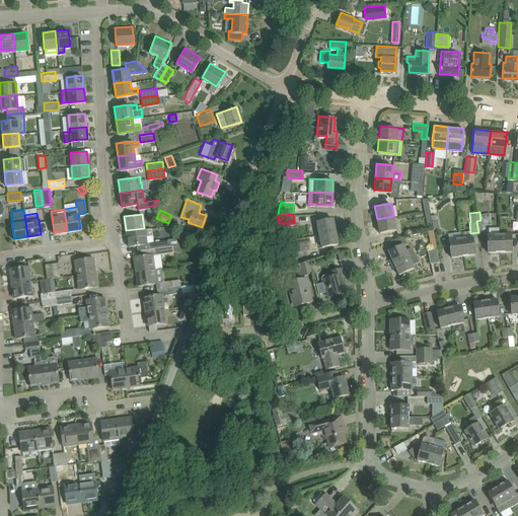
[(393,216),(377,219),(379,231),(395,228),(393,216)]
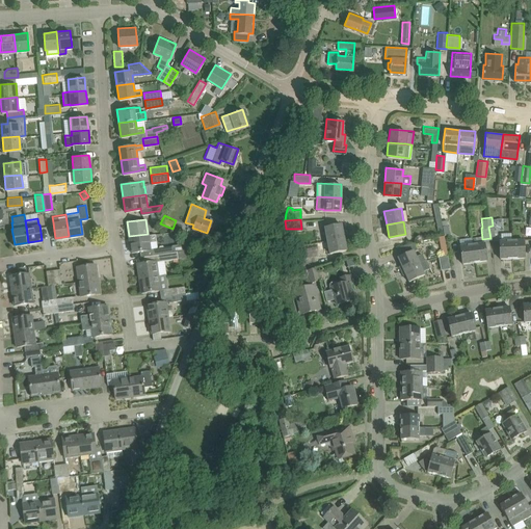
[(324,226),(326,239),(343,236),(341,222),(324,226)]
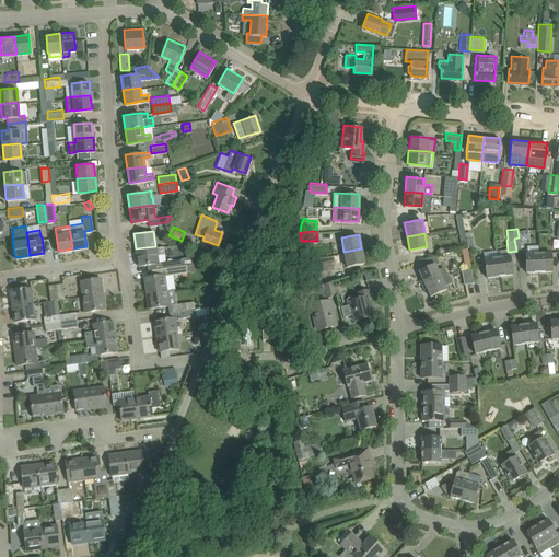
[(155,246),(136,248),(137,264),(148,263),(149,269),(195,263),(194,252),(178,244),(179,257),(169,259),(165,259),(163,245),(155,246)]
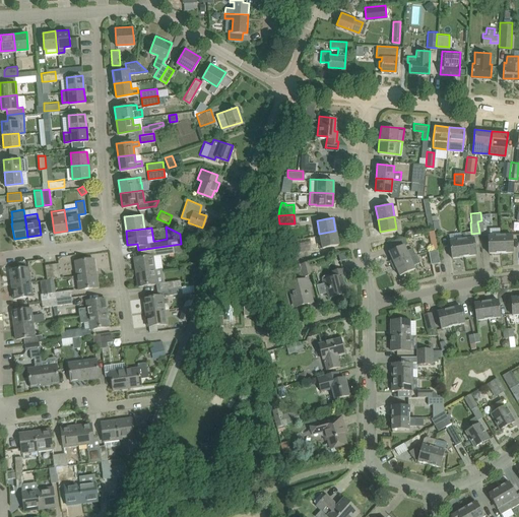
[(335,231),(319,234),(321,246),(338,243),(335,231)]
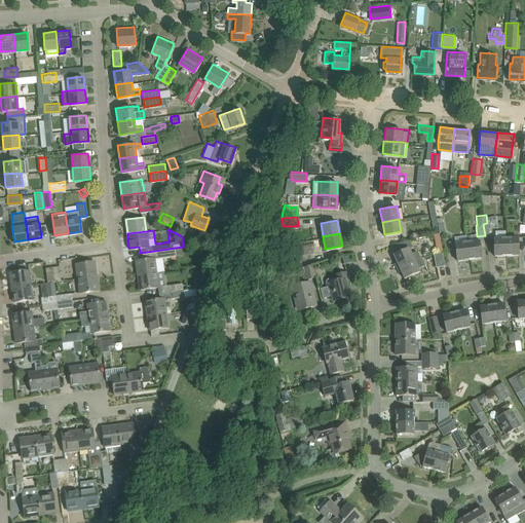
[(469,257),(466,239),(465,233),(453,235),(454,241),(456,259),(469,257)]
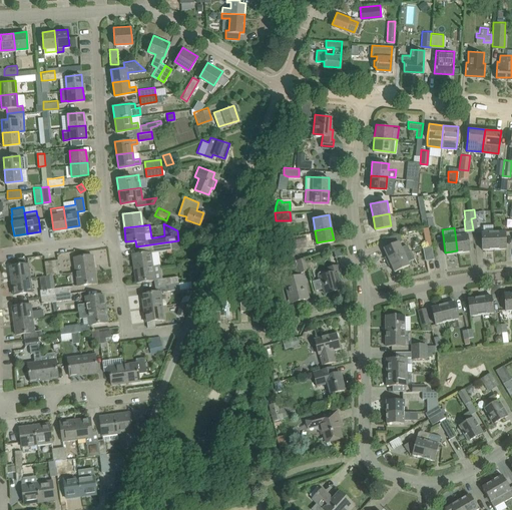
[(493,247),(493,229),(481,230),(482,247),(493,247)]
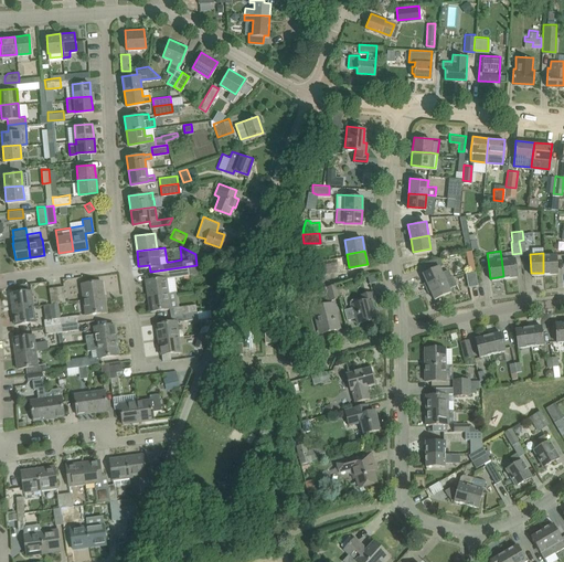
[(555,253),(543,253),(543,273),(556,272),(555,253)]
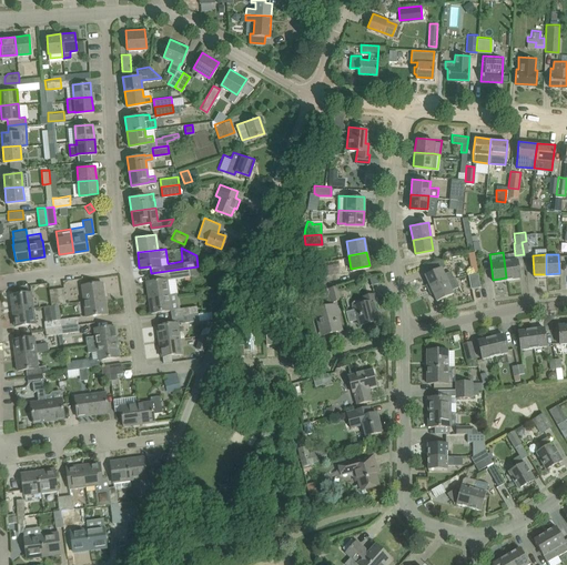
[(516,258),(504,259),(506,278),(519,276),(516,258)]
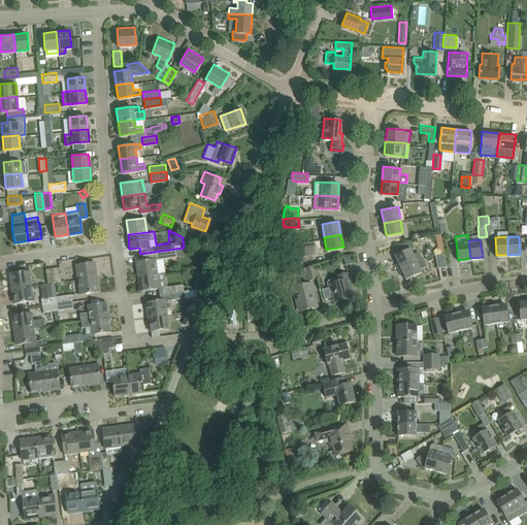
[(397,253),(394,254),(397,261),(395,262),(397,267),(399,266),(419,257),(420,257),(417,250),(412,252),(409,247),(413,245),(409,240),(394,243),(397,253)]
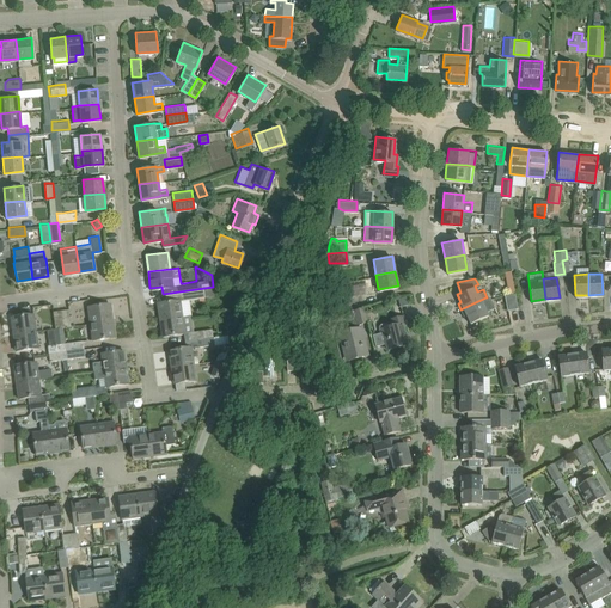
[(167,300),(157,301),(159,318),(181,315),(179,300),(213,295),(212,287),(166,293),(167,300)]
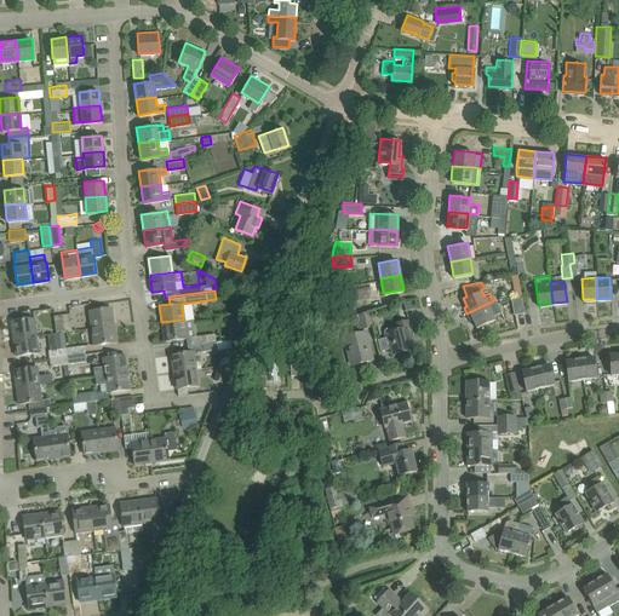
[(515,295),(510,297),(513,312),(523,311),(521,294),(516,295),(515,295)]
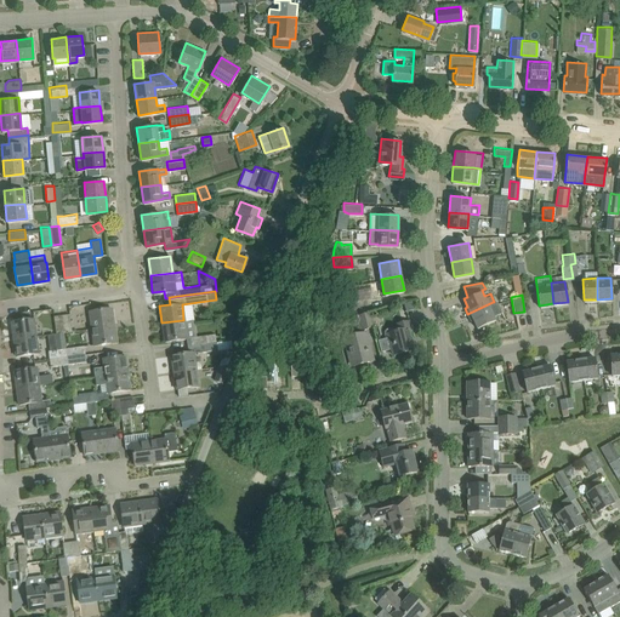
[(403,302),(405,309),(413,307),(410,300),(403,302)]
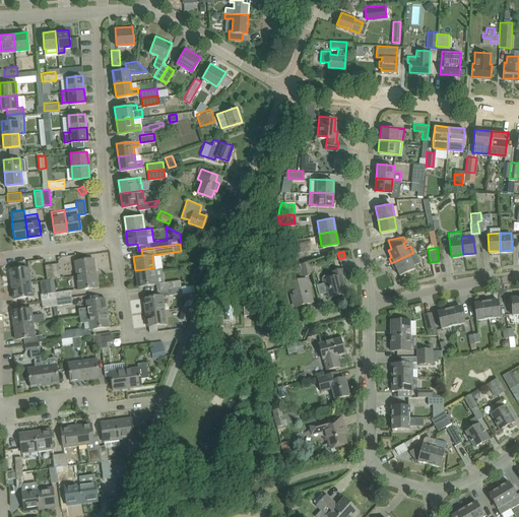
[(412,253),(393,262),(399,273),(413,267),(412,263),(418,260),(415,253),(414,253),(413,253),(412,253)]
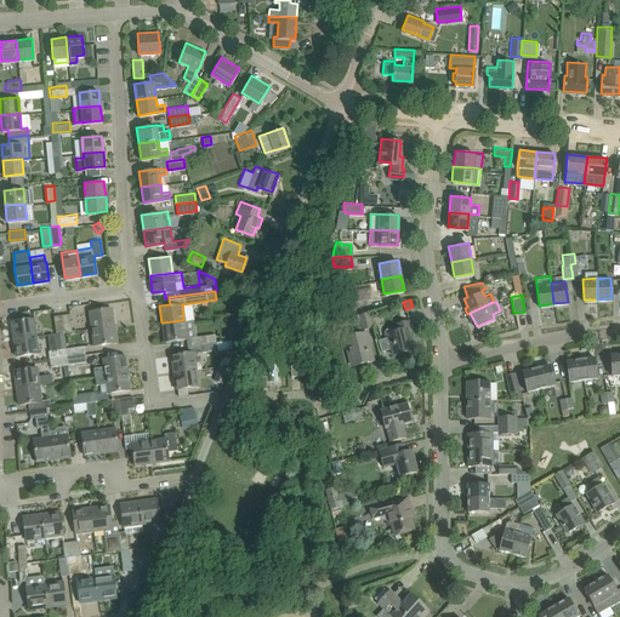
[(89,309),(91,326),(113,324),(111,307),(89,309)]
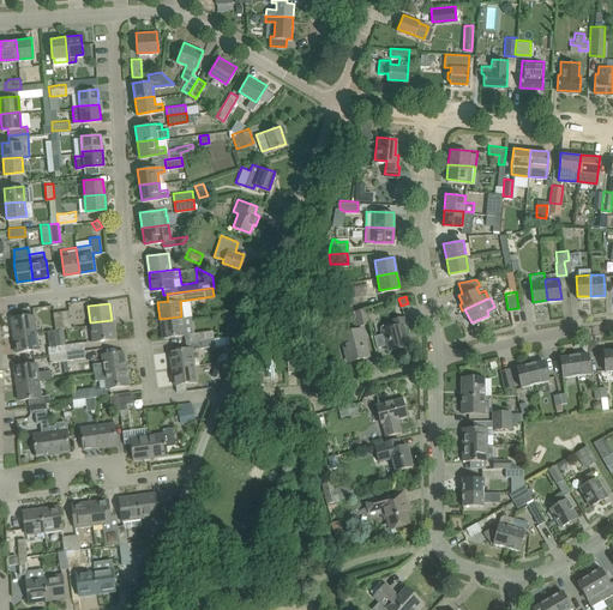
[(68,308),(60,309),(62,326),(71,326),(68,308)]
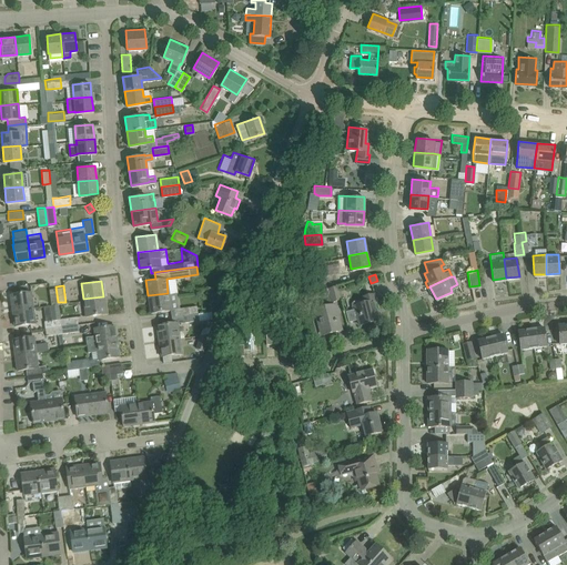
[(327,288),(331,300),(340,298),(336,285),(327,288)]
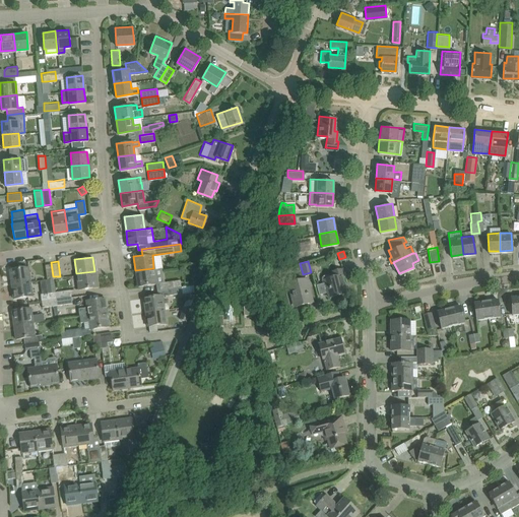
[(53,276),(51,262),(45,263),(47,277),(53,276)]
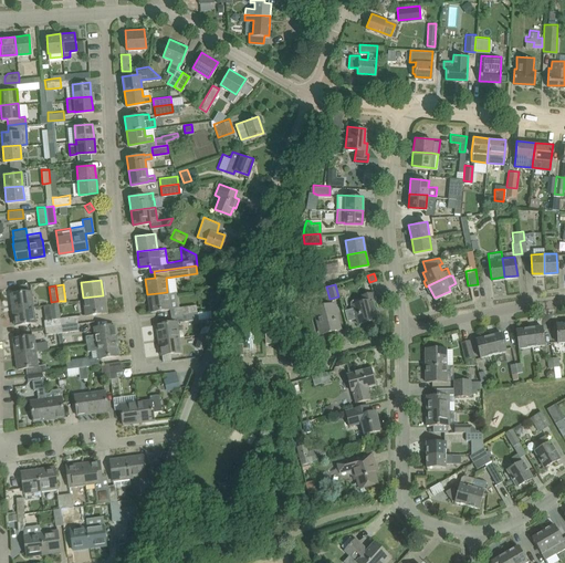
[(10,292),(12,308),(32,305),(30,289),(10,292)]
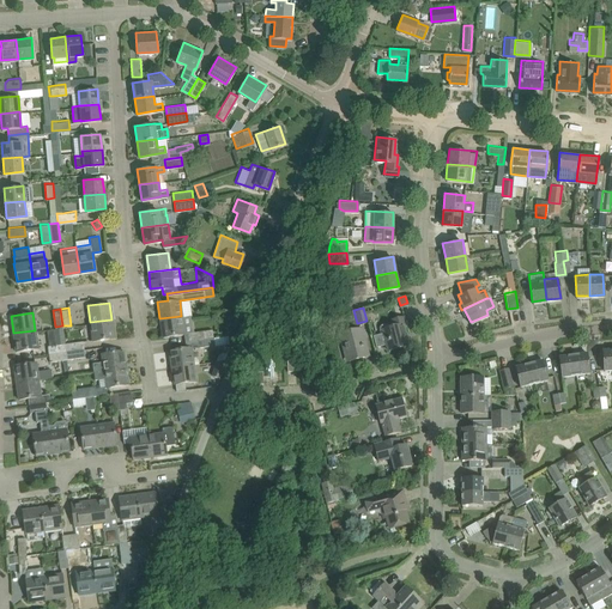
[(382,332),(373,334),(375,345),(386,342),(387,348),(407,343),(403,323),(405,322),(404,315),(389,317),(392,326),(382,329),(382,332)]
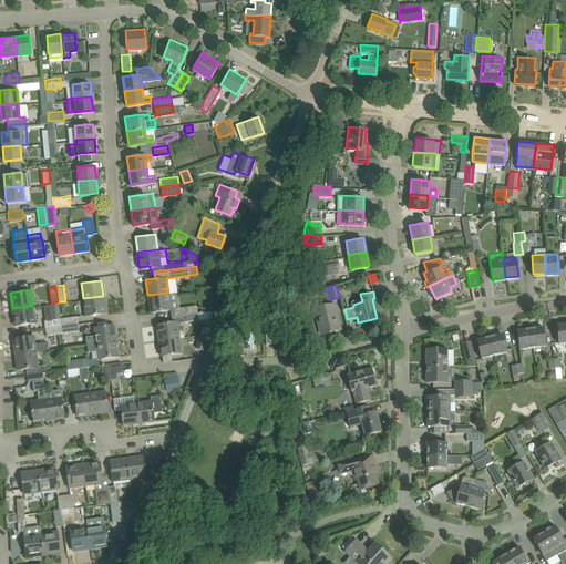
[(167,293),(147,295),(150,310),(170,308),(167,293)]
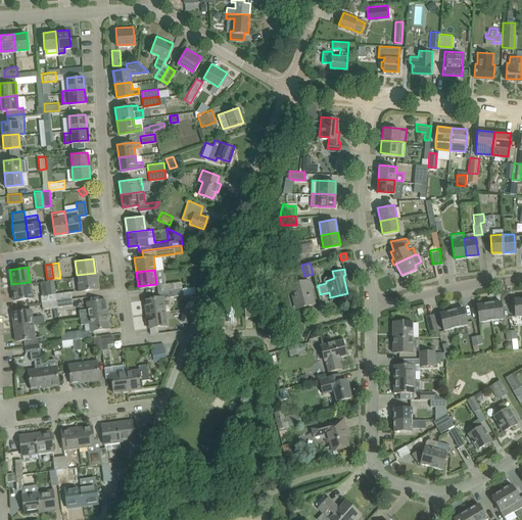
[(95,273),(77,275),(79,289),(97,287),(95,273)]
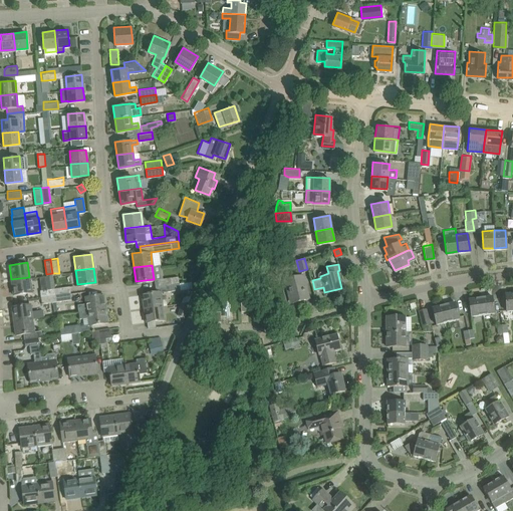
[(302,274),(283,279),(289,301),(308,296),(302,274)]
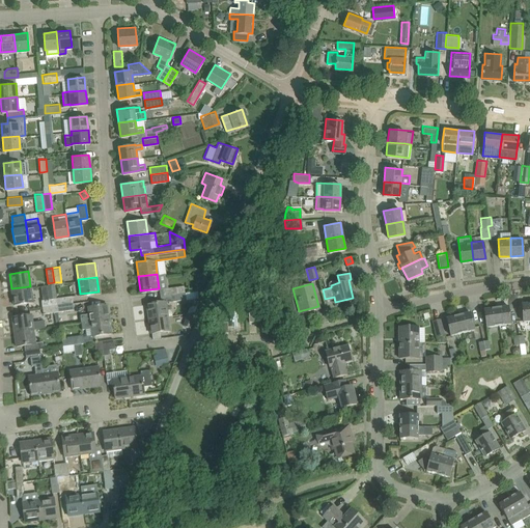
[(163,294),(170,293),(184,292),(183,284),(162,287),(163,294)]
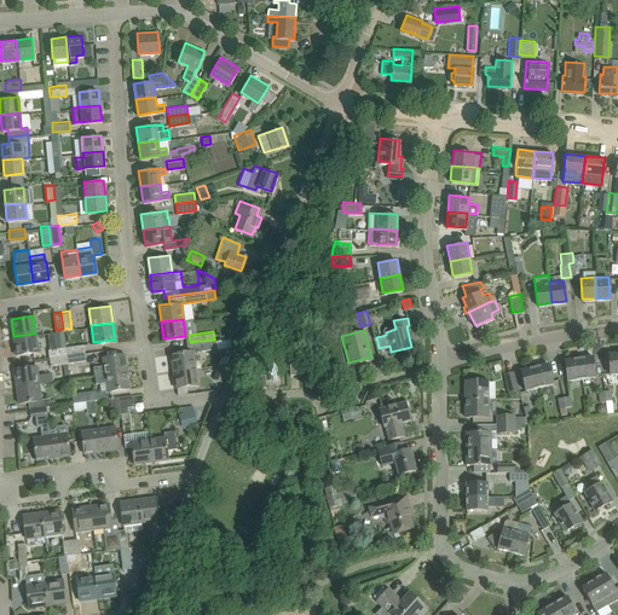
[(35,334),(13,336),(15,353),(38,349),(35,334)]
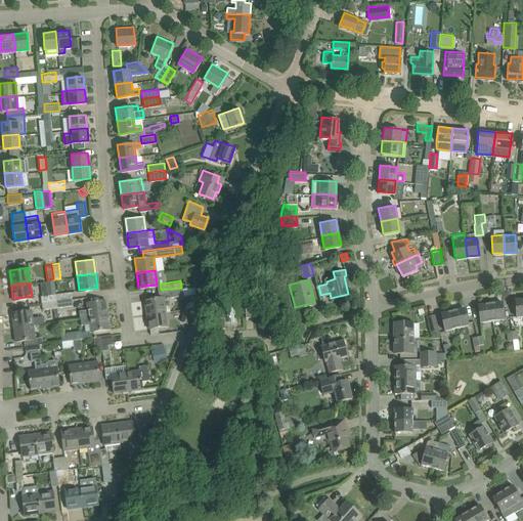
[(181,288),(168,289),(169,296),(174,295),(182,294),(181,288)]
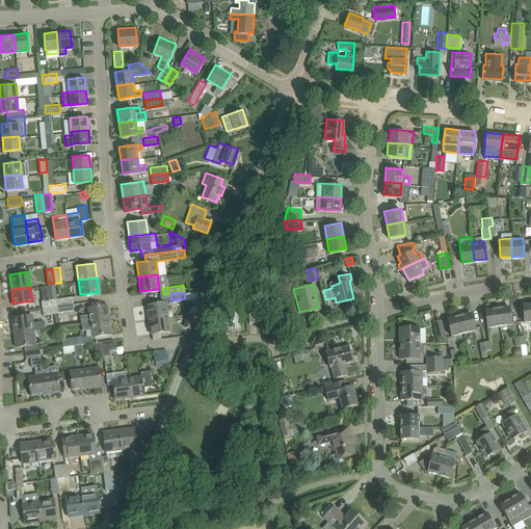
[(56,297),(42,299),(42,306),(56,303),(56,297)]
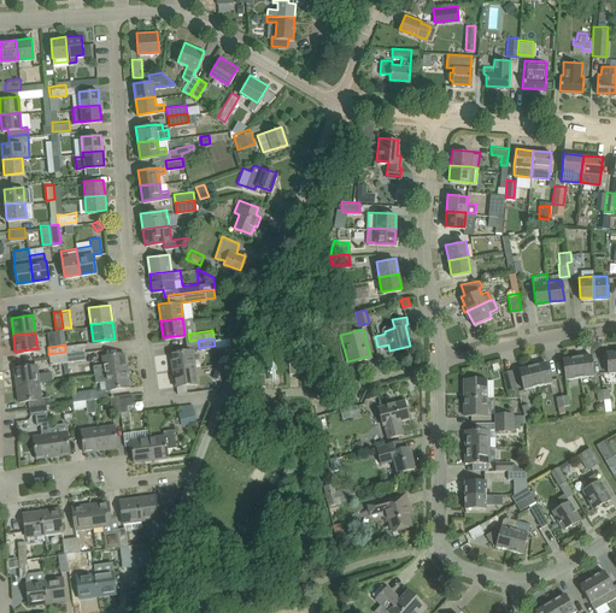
[(169,351),(171,369),(194,365),(199,364),(199,360),(197,359),(195,358),(193,358),(192,348),(169,351)]
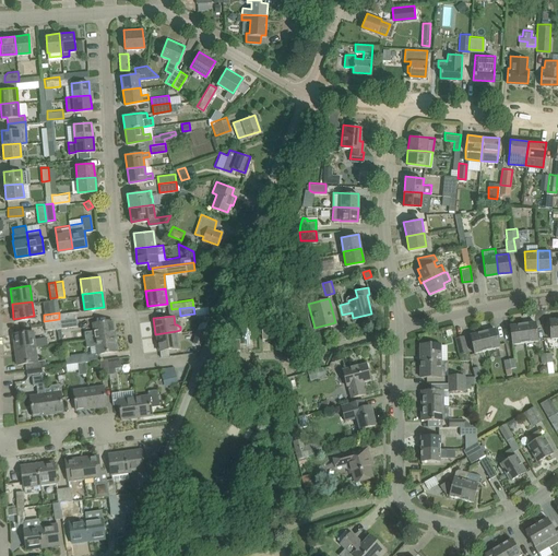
[(75,317),(59,319),(60,326),(76,323),(75,317)]
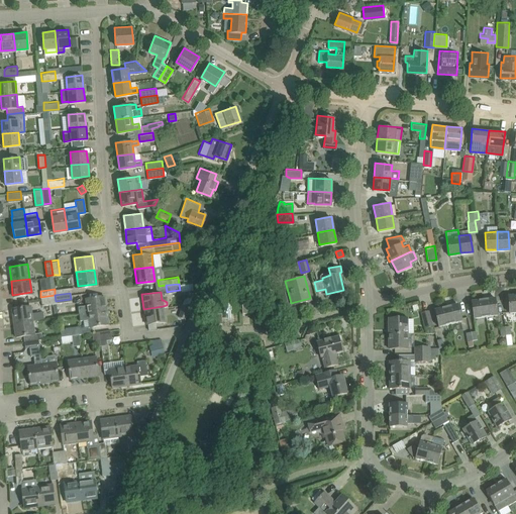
[(85,297),(87,311),(105,309),(104,295),(85,297)]
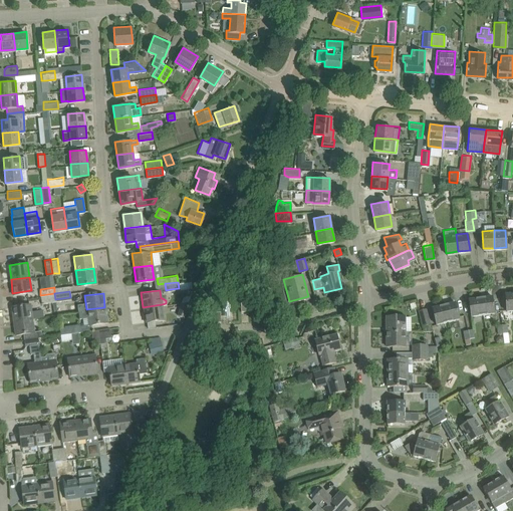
[(491,294),(480,296),(482,313),(494,311),(491,294)]
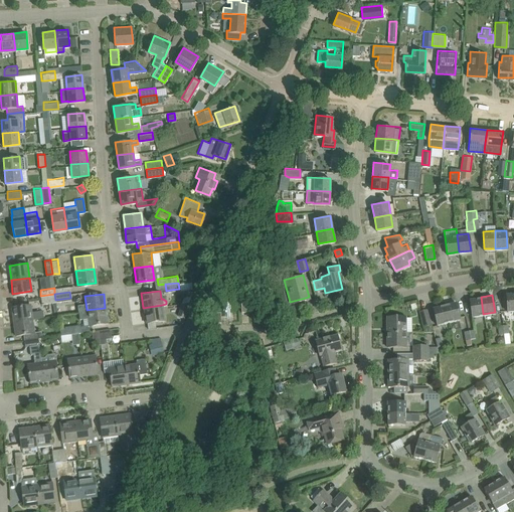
[(483,314),(481,297),(469,298),(472,316),(483,314)]
